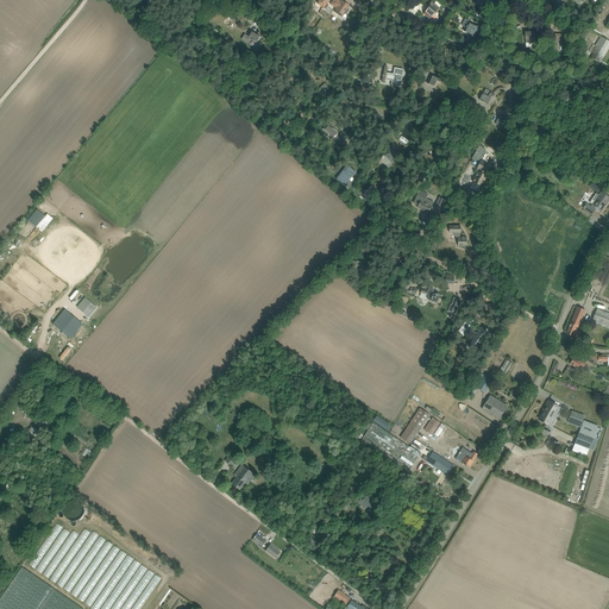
[(337,0),(333,0),(331,5),(337,8),(334,12),(339,16),(340,13),(343,14),(344,13),(346,14),(349,10),(347,10),(349,8),(347,7),(349,6),(349,5),(346,4),(341,1),(340,2),(337,0)]
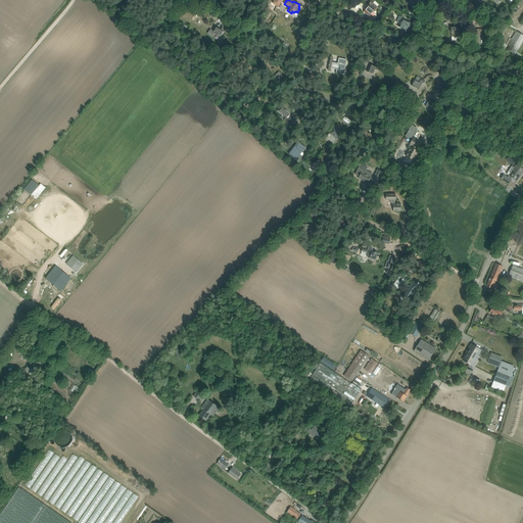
[(370,16),(378,7),(371,1),(366,6),(367,7),(364,11),(370,16)]
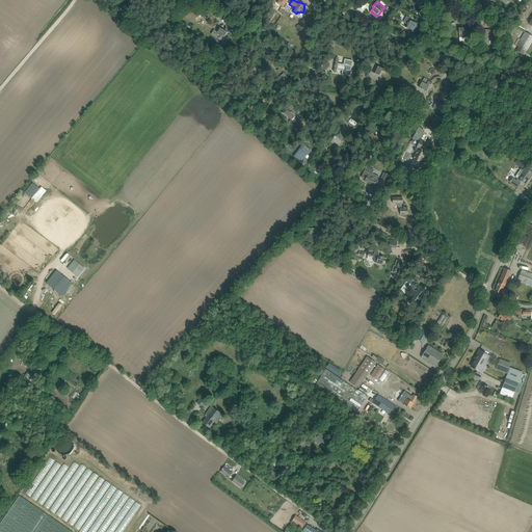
[(215,15),(225,22),(231,15),(219,8),(215,15)]
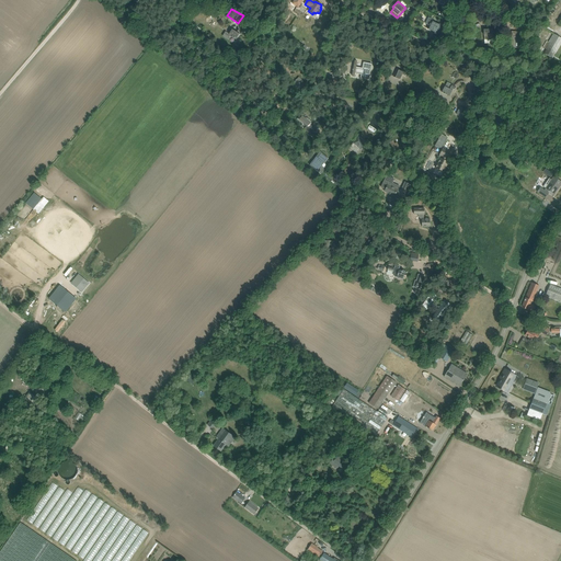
[(560,9),(559,9),(551,26),(559,30),(560,25),(560,24),(560,9)]
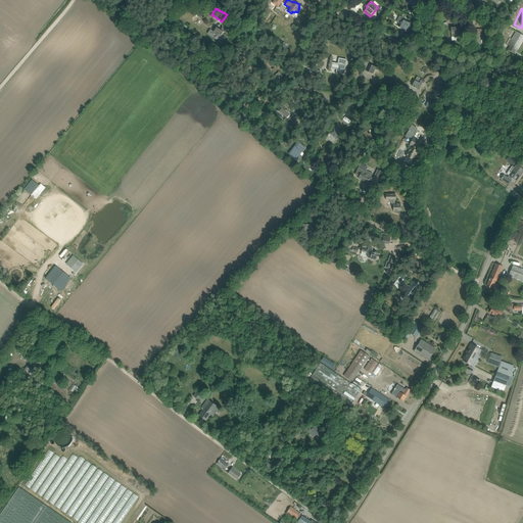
[(402,17),(399,16),(396,21),(399,24),(397,27),(405,30),(405,31),(408,33),(412,24),(410,21),(409,22),(401,19),(402,17)]
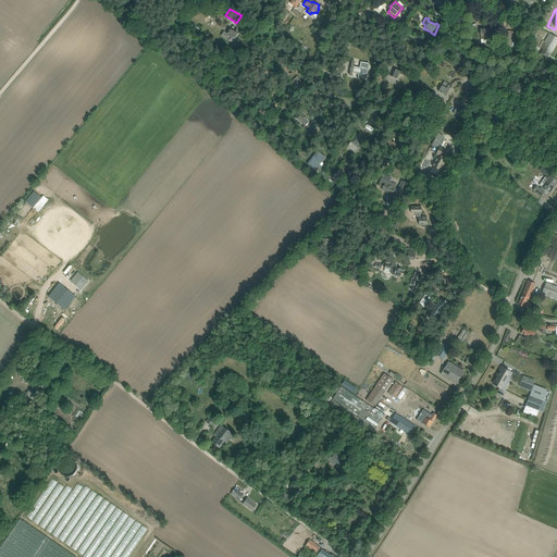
[(224,32),(221,36),(227,40),(230,36),(234,39),(237,34),(238,32),(239,33),(242,31),(237,28),(235,32),(231,29),(227,34),(224,32)]
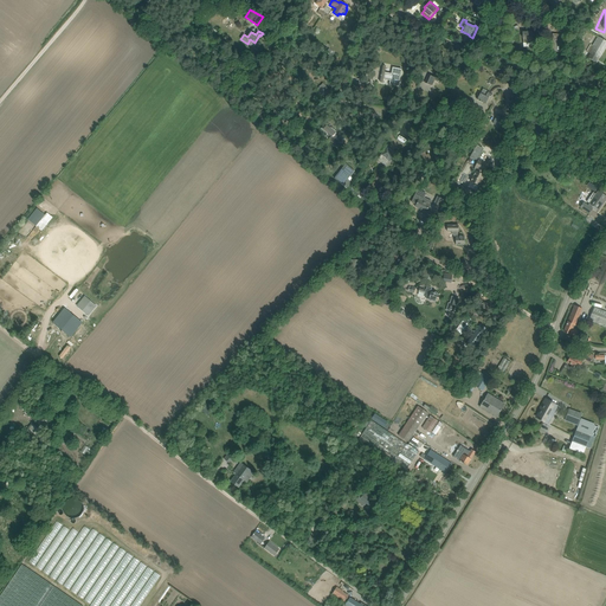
[(532,44),(535,44),(535,34),(534,34),(534,32),(522,32),(523,43),(532,43),(532,44)]
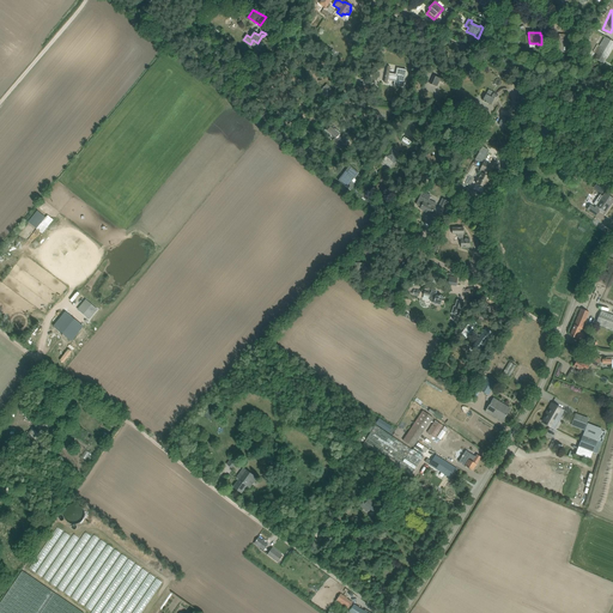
[(559,35),(558,52),(569,53),(570,35),(559,35)]
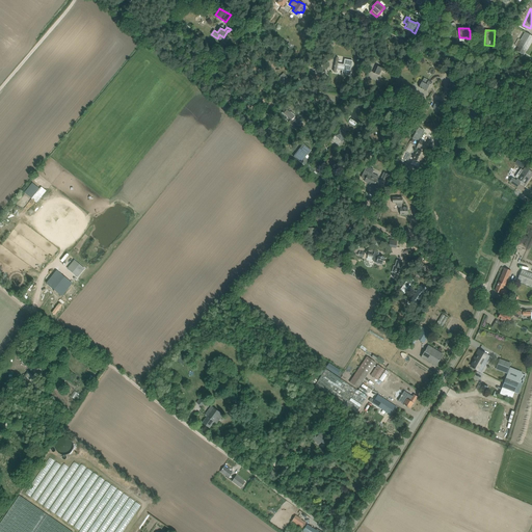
[(516,51),(524,55),(531,41),(531,35),(524,32),(520,40),(517,38),(514,45),(519,47),(516,51)]
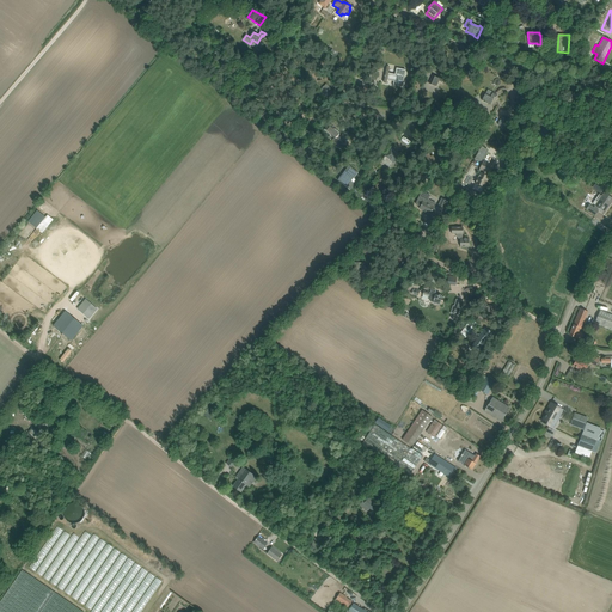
[(395,81),(393,85),(403,86),(404,78),(405,69),(397,68),(396,74),(389,73),(390,67),(387,66),(384,83),(386,84),(387,80),(395,81)]
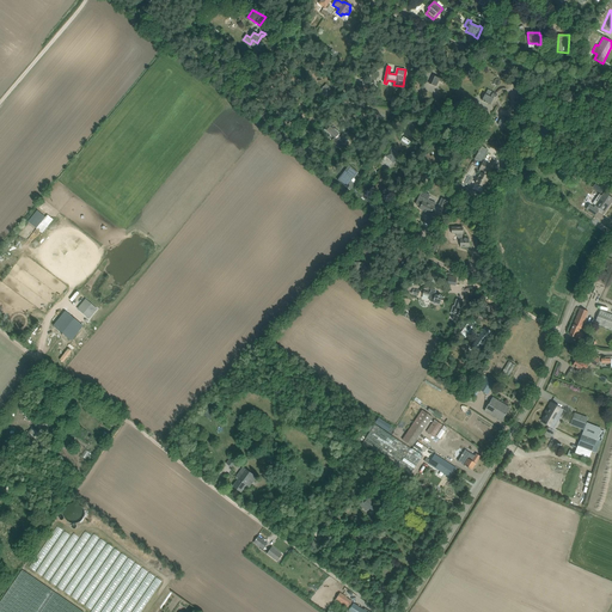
[(240,84),(242,84),(246,87),(252,80),(248,77),(246,75),(240,84)]
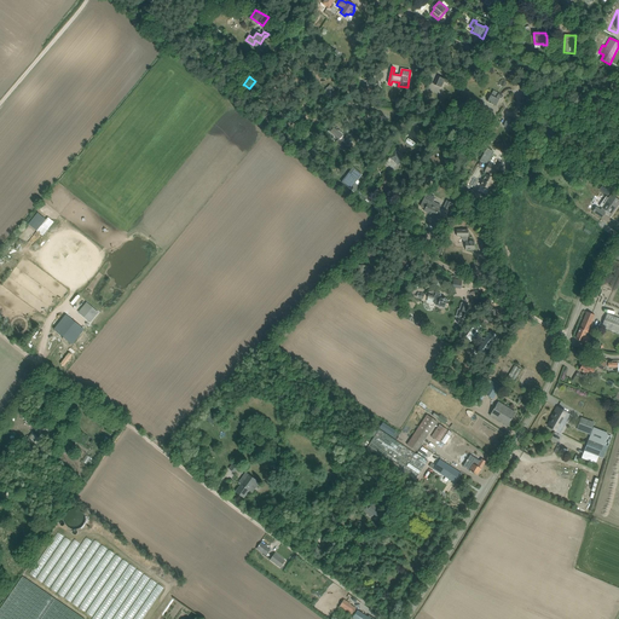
[(444,82),(447,84),(449,79),(445,77),(444,79),(438,76),(434,85),(441,88),(444,82)]
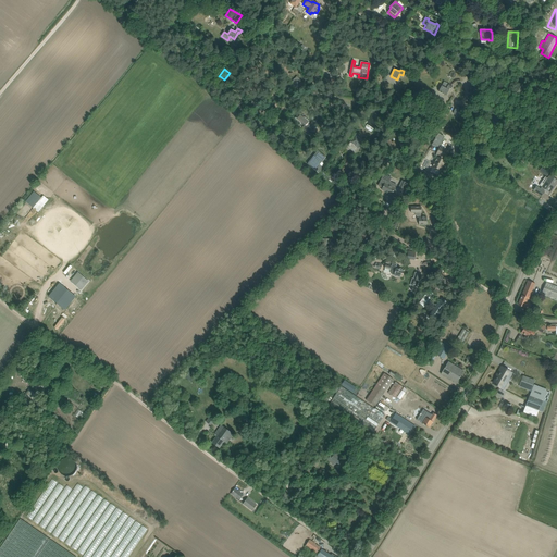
[(292,82),(298,88),(304,83),(297,76),(292,82)]
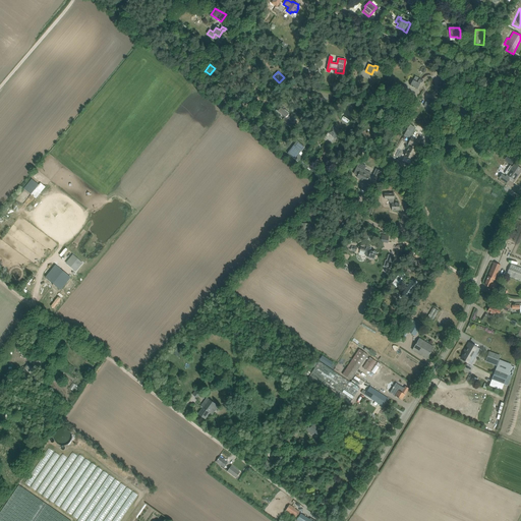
[(415,76),(410,85),(417,90),(421,82),(421,83),(423,80),(415,76)]
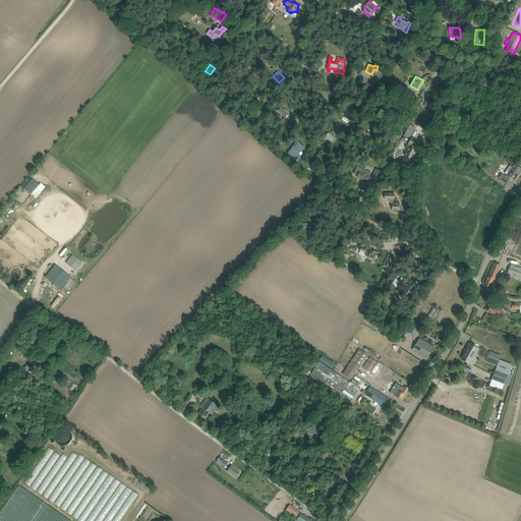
[(328,102),(324,111),(327,112),(328,110),(330,110),(331,108),(329,108),(331,104),(332,104),(334,101),(330,98),(328,102)]
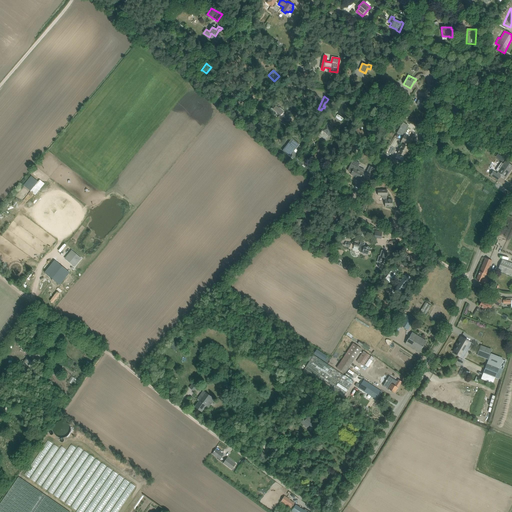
[(416,104),(422,107),(425,100),(419,97),(416,104)]
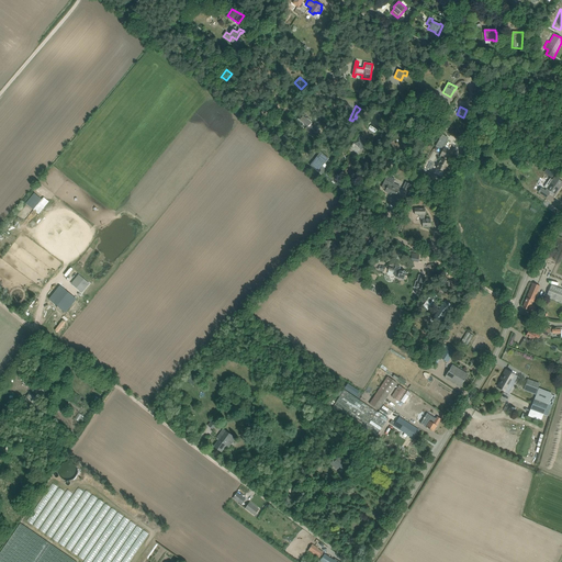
[(302,121),(307,125),(308,124),(310,126),(305,131),(310,134),(313,131),(317,134),(319,131),(314,126),(316,125),(312,122),(311,123),(310,122),(304,117),(302,121)]
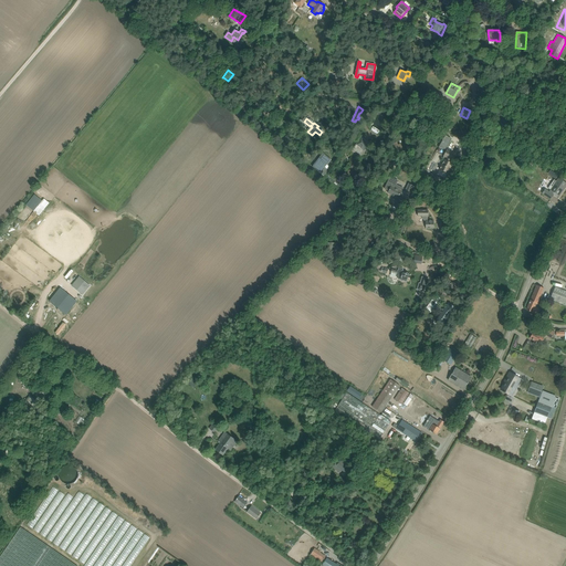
[(354,149),(362,155),(369,144),(362,138),(354,149)]
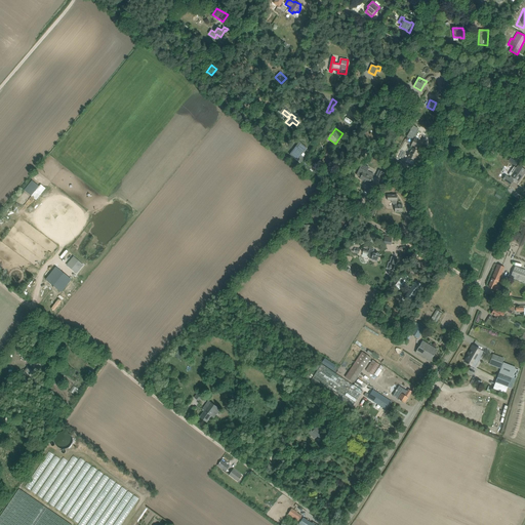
[(362,134),(364,137),(366,136),(368,143),(372,140),(370,137),(373,136),(371,133),(369,134),(368,131),(362,134)]
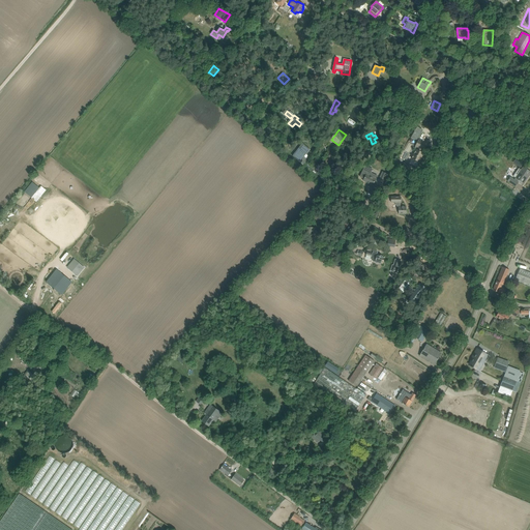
[(423,153),(421,152),(422,150),(423,150),(427,145),(418,140),(415,146),(418,148),(417,150),(416,149),(411,158),(418,163),(423,153)]
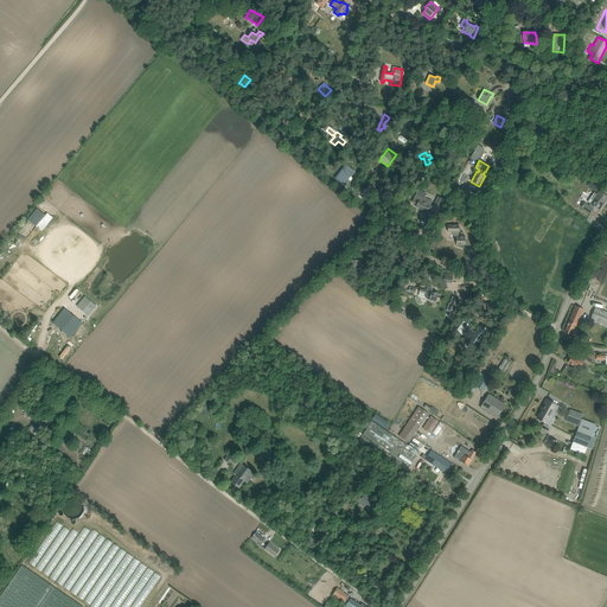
[(346,164),(334,178),(344,185),(355,171),(346,164)]
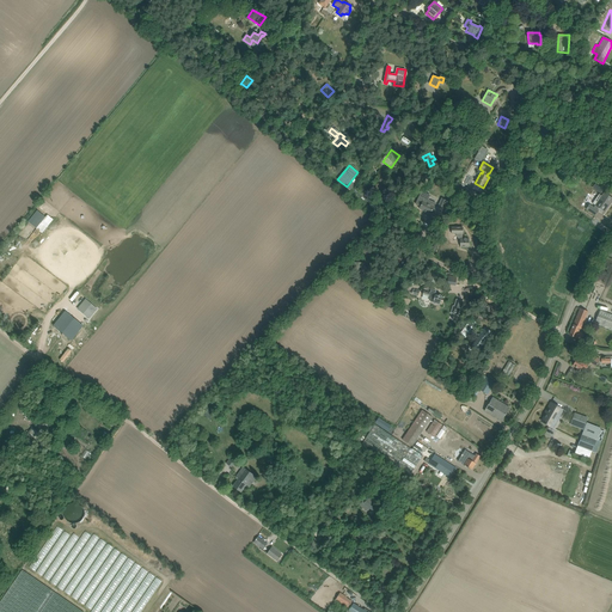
[(387,176),(383,173),(374,188),(384,194),(392,178),(389,177),(391,173),(390,172),(387,176)]
